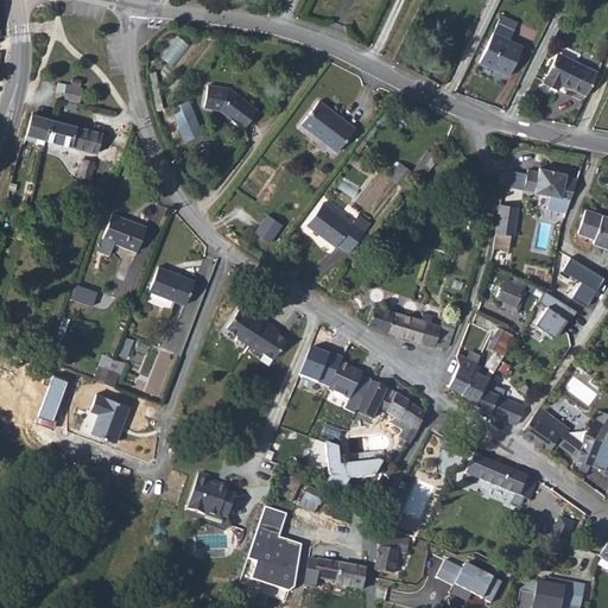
[(517,70),(530,40),(515,35),(520,24),(505,17),(487,56),(517,70)]
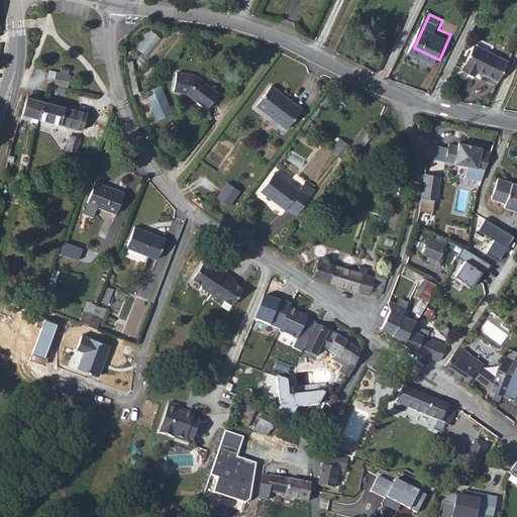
[(483,67),(504,76),(513,55),(479,39),(468,66),(481,72),(483,67)]
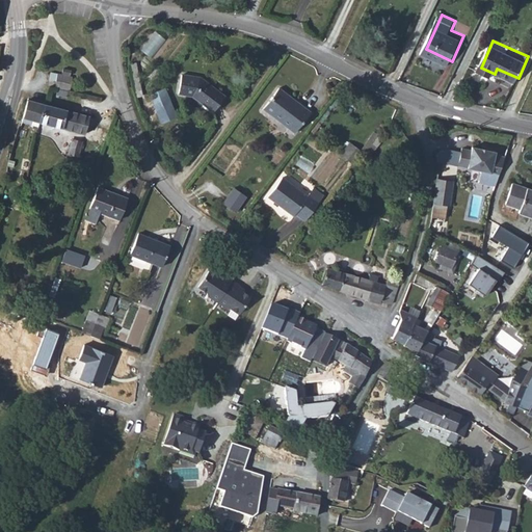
[(72,76),(53,72),(50,85),(59,87),(69,89),(72,76)]
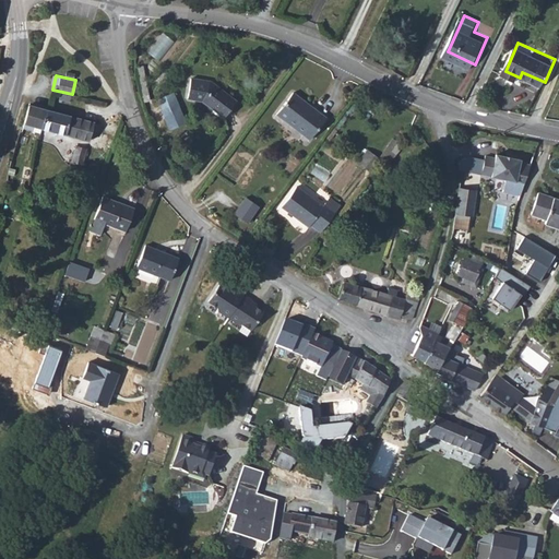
[(192,78),(190,97),(204,100),(226,117),(238,100),(212,82),(192,78)]
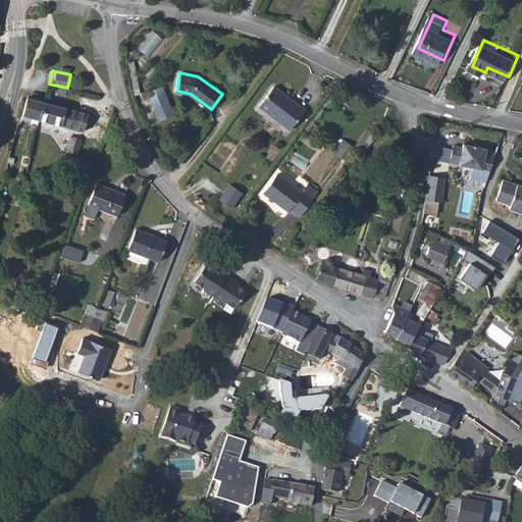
[(276,89),(262,108),(279,121),(280,120),(294,129),(308,111),(276,89)]
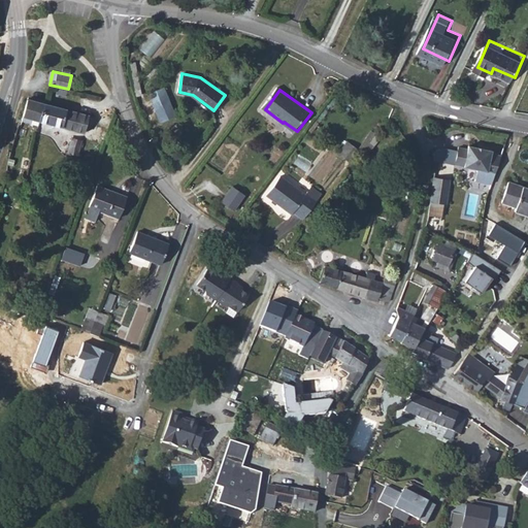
[(164,92),(149,98),(160,125),(175,119),(164,92)]
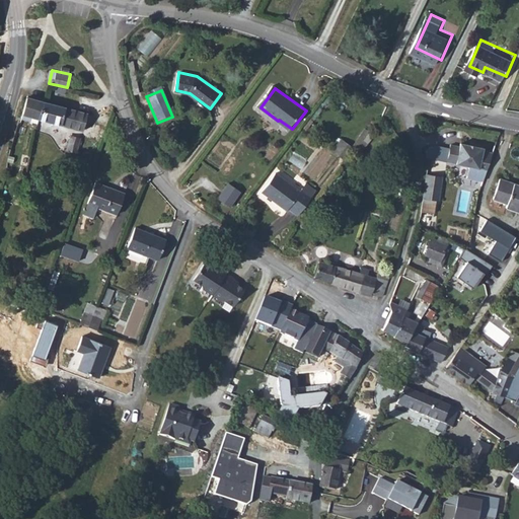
[(30,93),(24,116),(32,118),(33,113),(41,115),(46,98),(30,93)]
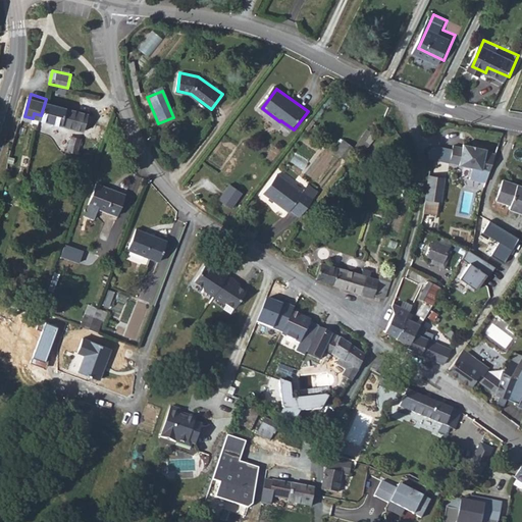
[(46,99),(41,115),(51,118),(56,102),(46,99)]
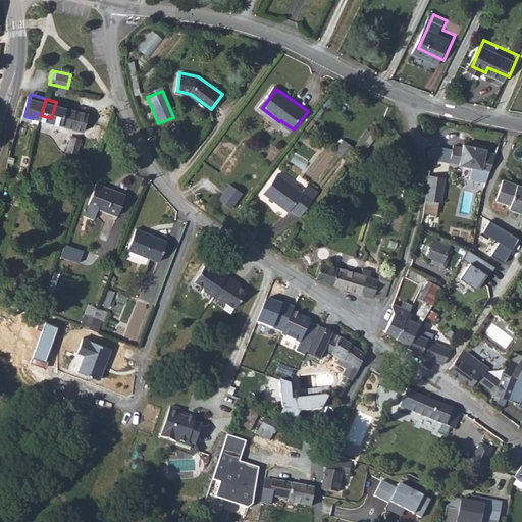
[(56,102),(51,118),(74,125),(80,108),(56,102)]
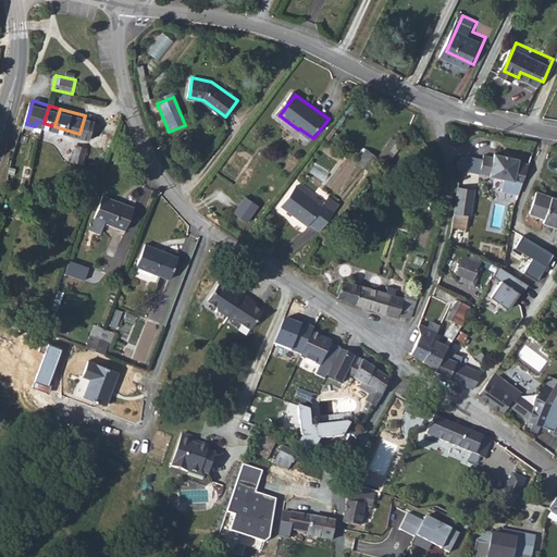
[(85,115),(79,134),(90,137),(94,127),(100,128),(102,121),(85,115)]
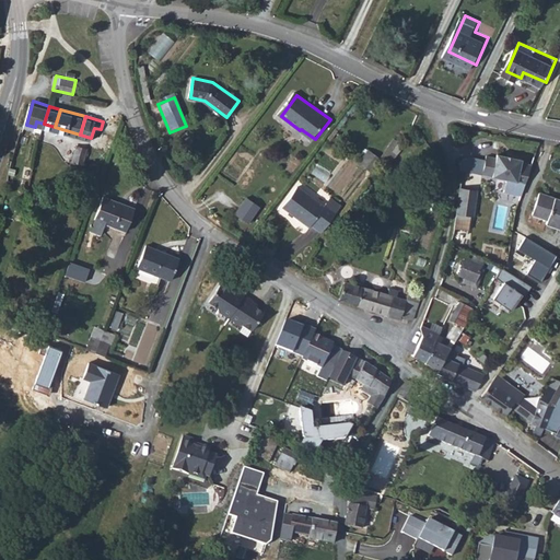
[(88,146),(77,142),(71,163),(82,166),(88,146)]
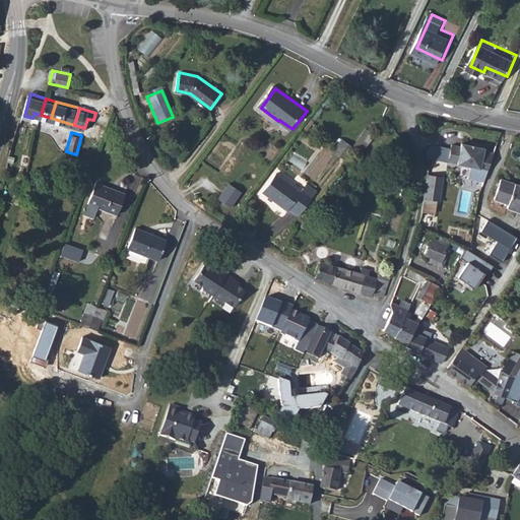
[(352,147),(340,138),(331,150),(343,159),(352,147)]
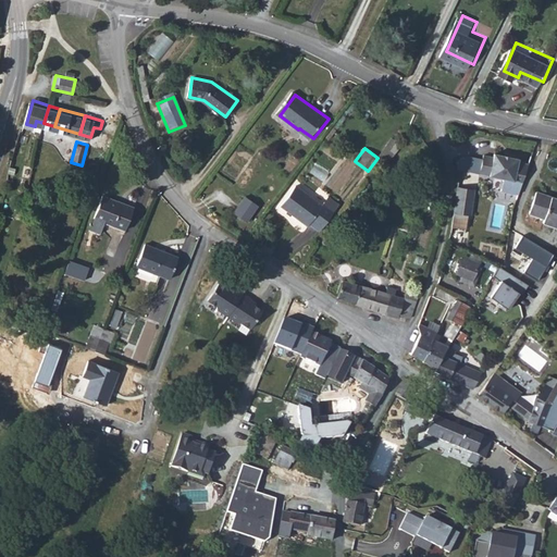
[(520,194),(530,170),(520,168),(520,165),(498,160),(497,164),(485,161),(482,180),(505,185),(502,197),(518,200),(520,194)]
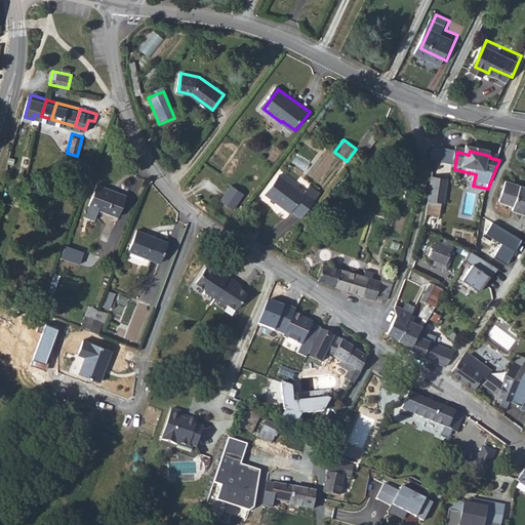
[(317,195),(307,189),(305,192),(279,173),(266,193),(292,211),(293,209),(303,215),(317,195)]
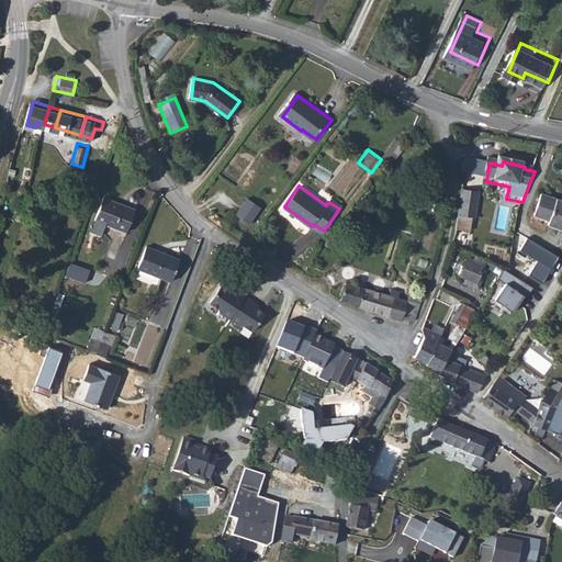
[(481,194),(464,191),(459,216),(475,220),(481,194)]
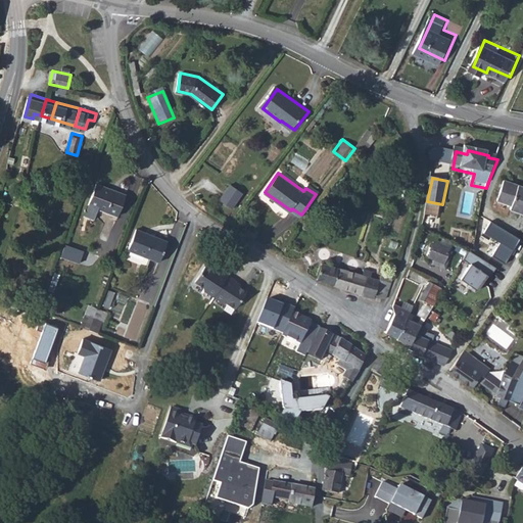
[(447,181),(442,204),(446,205),(454,206),(459,183),(447,181)]
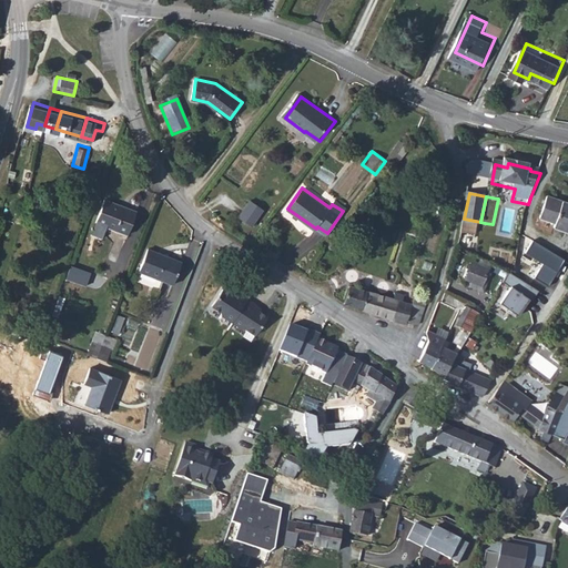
[(567,203),(546,196),(545,201),(567,206),(567,203)]
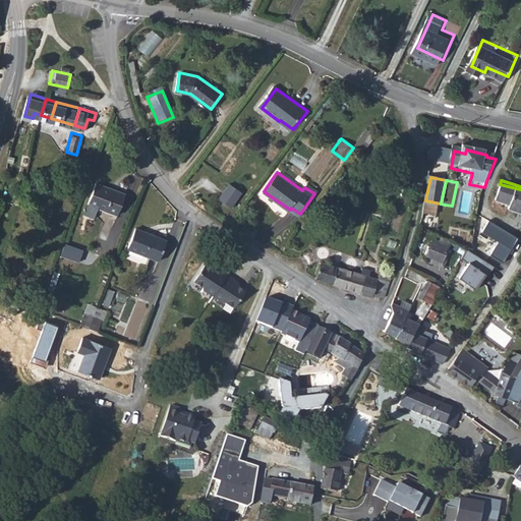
[(94,182),(87,204),(115,215),(123,193),(94,182)]
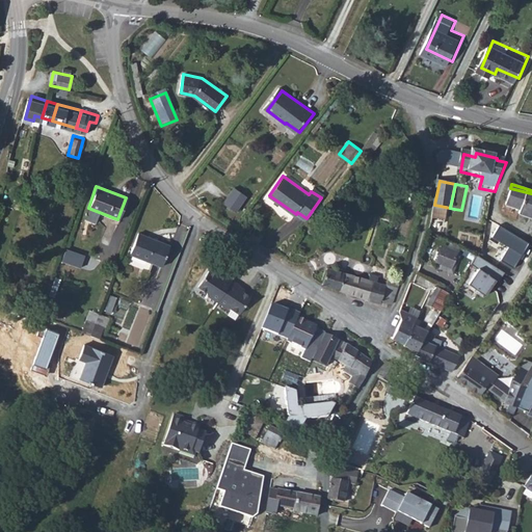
[(531,193),(510,188),(505,205),(520,209),(517,214),(531,217),(531,193)]
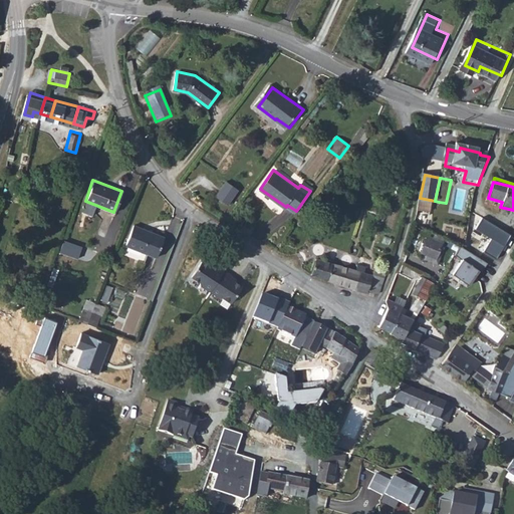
[(246,195),(234,186),(224,201),(235,209),(246,195)]
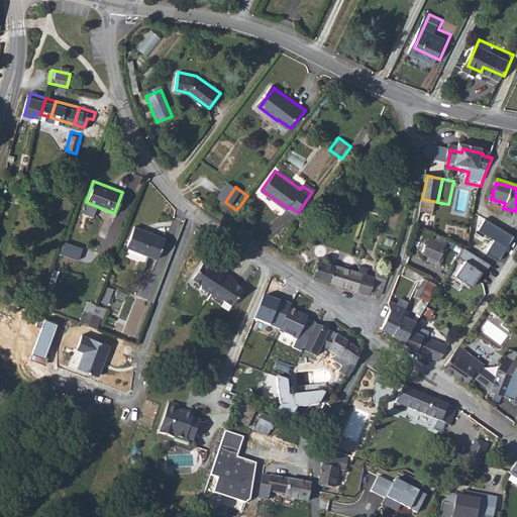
[(422,199),(419,216),(438,220),(441,203),(437,202),(422,199)]
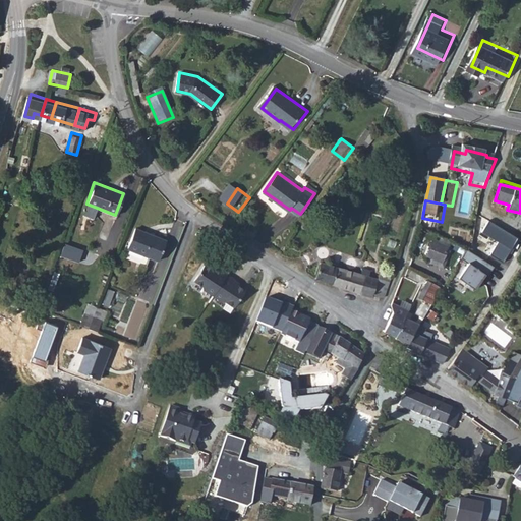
[(519,238),(489,222),(483,233),(499,242),(490,256),(505,264),(519,238)]
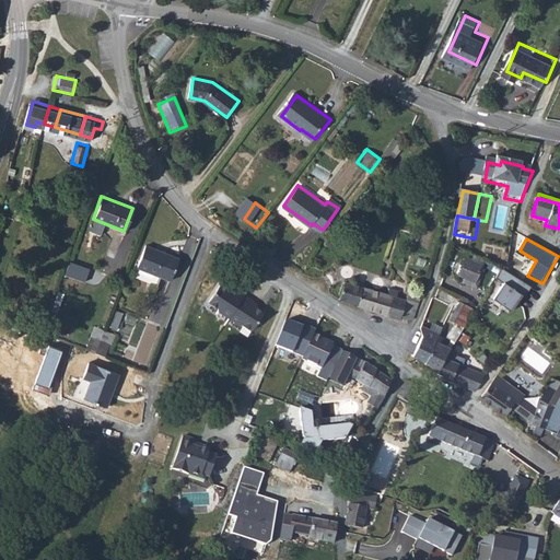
[(146,246),(137,268),(168,280),(177,258),(146,246)]
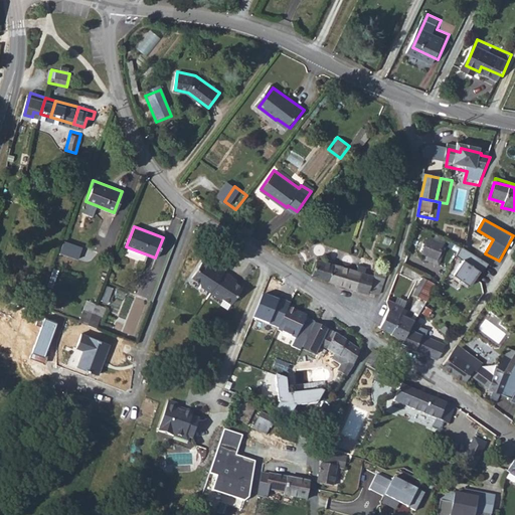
[(445,244),(424,237),(419,252),(440,260),(445,244)]
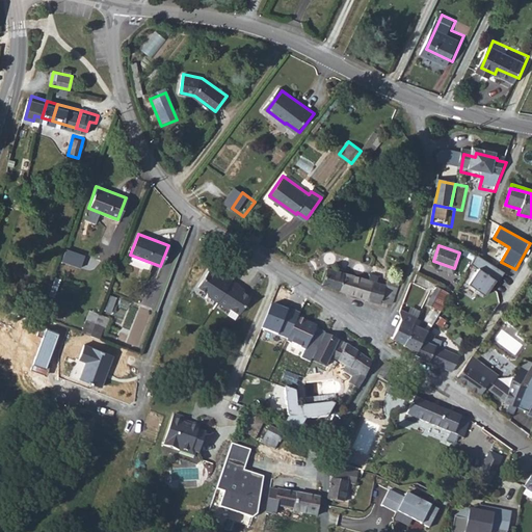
[(502,273),(477,257),(472,264),(479,269),(469,285),(486,297),(502,273)]
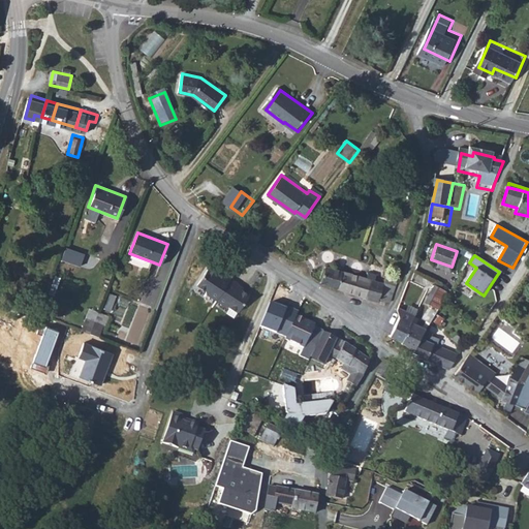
[(329,269),(324,280),(323,285),(380,303),(380,302),(393,305),(398,287),(386,284),(385,285),(376,282),(378,276),(360,271),(358,277),(346,274),(347,271),(337,268),(337,271),(329,269)]
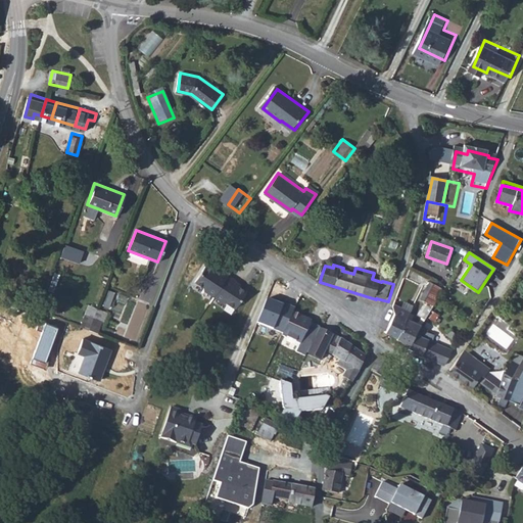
[(223,276),(209,270),(200,288),(210,292),(209,294),(222,299),(232,277),(225,274),(223,276)]
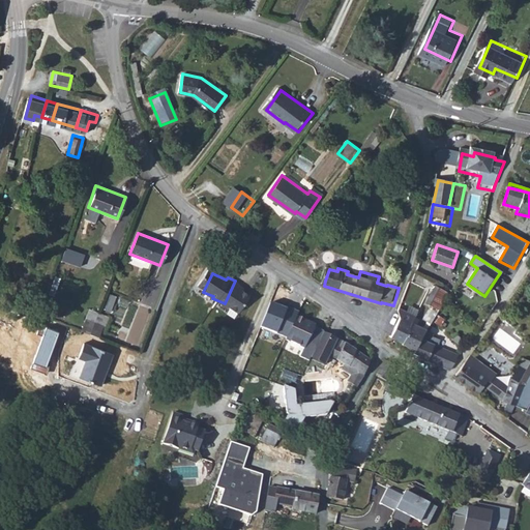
[(243,285),(235,281),(225,303),(235,308),(237,310),(247,314),(256,294),(242,288),(243,285)]
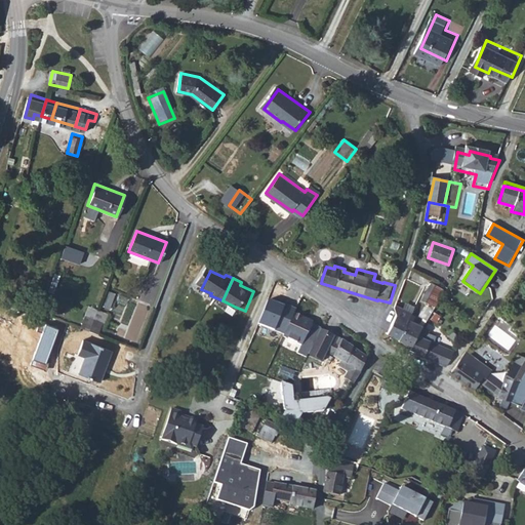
[(426,325),(443,287),(435,284),(417,321),(426,325)]
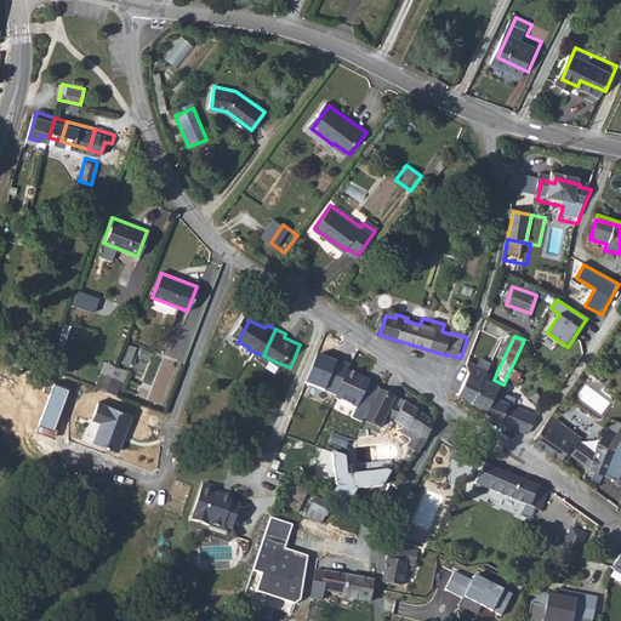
[(351,364),(317,352),(306,381),(336,396),(348,369),(351,364)]
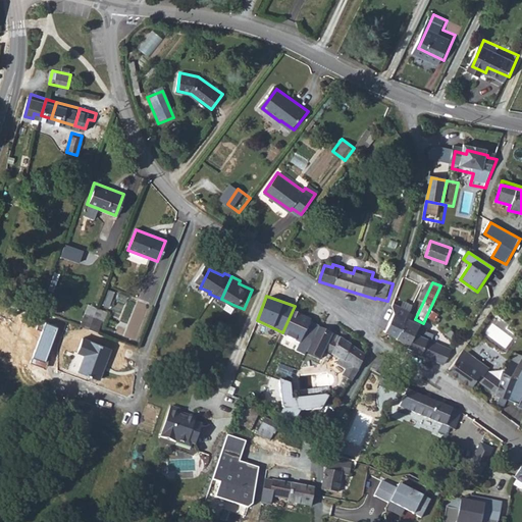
[(397,342),(410,348),(419,329),(420,325),(405,319),(408,313),(396,307),(393,311),(395,316),(385,333),(398,340),(397,342)]
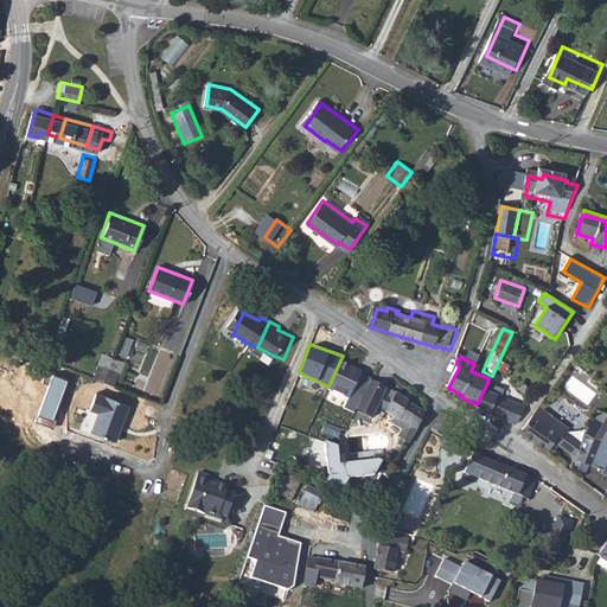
[(362,370),(340,360),(328,387),(350,396),(359,376),(362,370)]
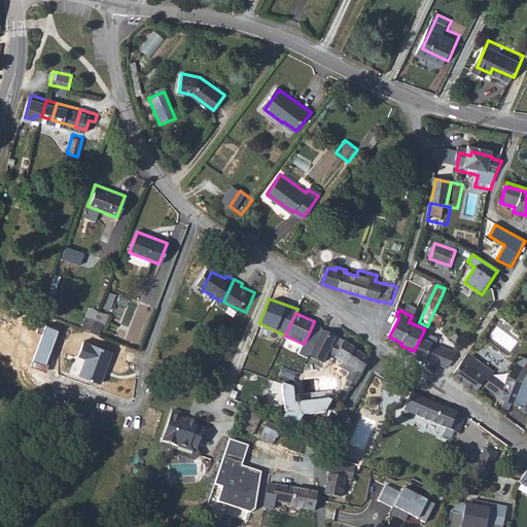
[(89,316),(83,328),(91,331),(93,332),(98,319),(89,316)]
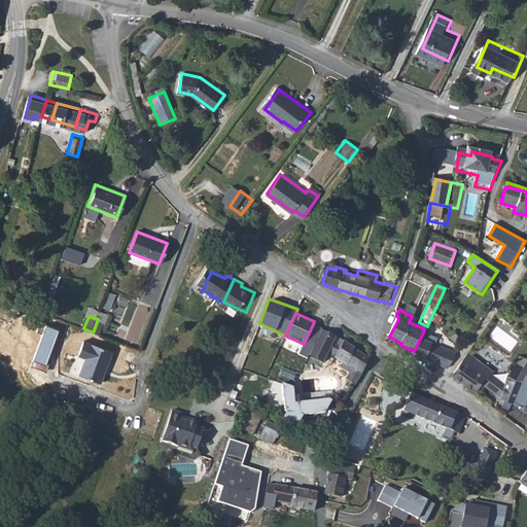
[(106,322),(98,319),(93,332),(101,336),(106,322)]
